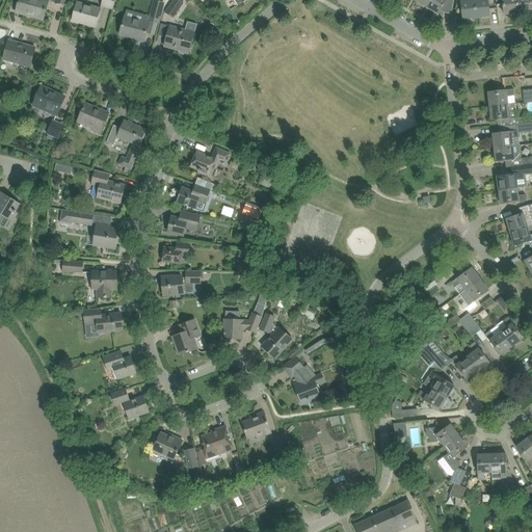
[(20,0),(19,2),(17,12),(44,20),(48,2),(48,0),(20,0)]
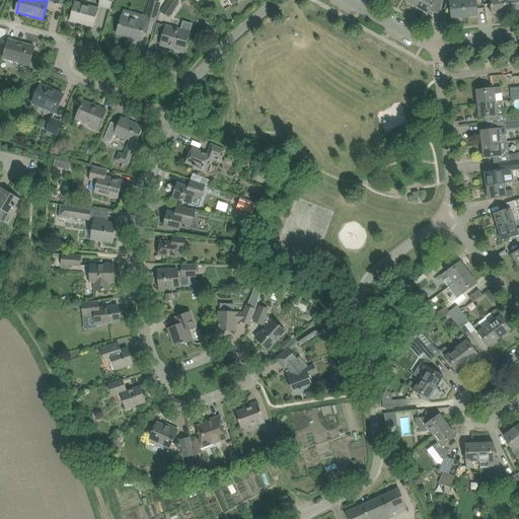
[(99,0),(98,5),(110,8),(113,0),(99,0)]
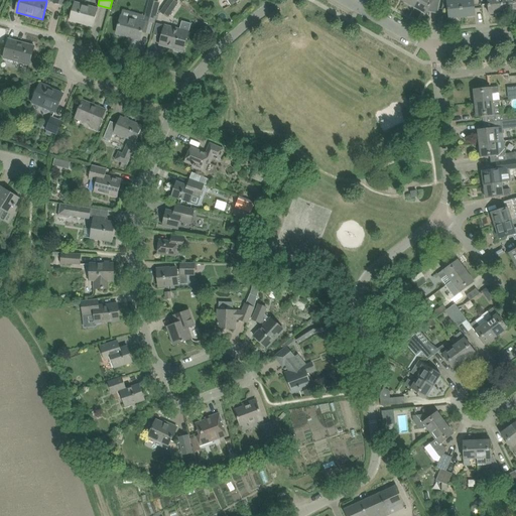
[(159,2),(150,0),(149,0),(144,20),(154,22),(159,2)]
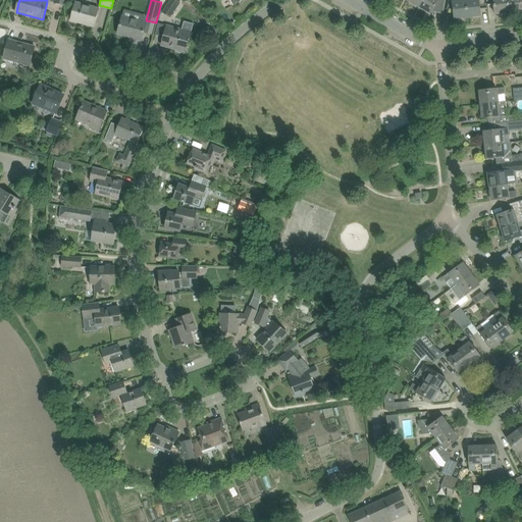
[(170,0),(162,12),(169,17),(179,2),(177,1),(177,0),(170,0)]
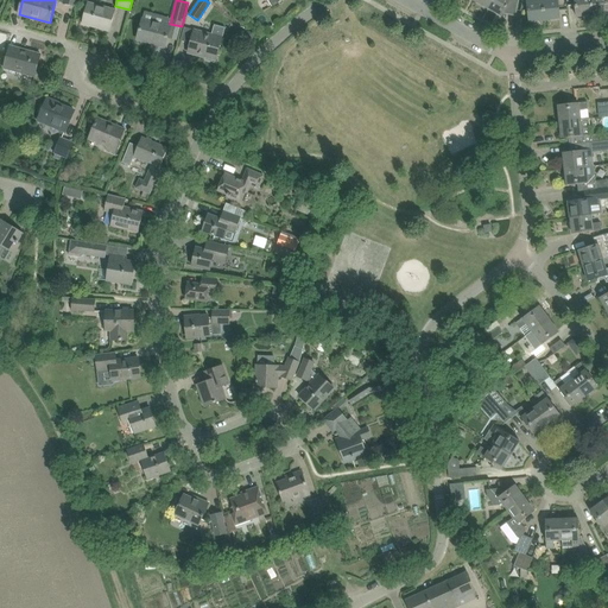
[(492,0),(488,8),(501,17),(510,0),(492,0)]
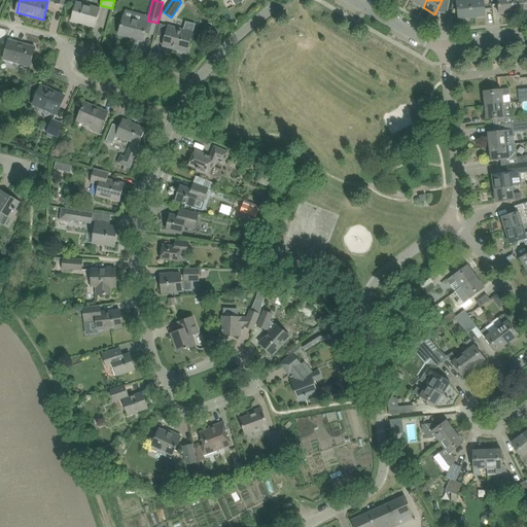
[(470,1),(469,0),(453,0),(451,10),(452,10),(452,9),(457,9),(459,19),(459,21),(465,20),(465,19),(471,18),(470,1)]
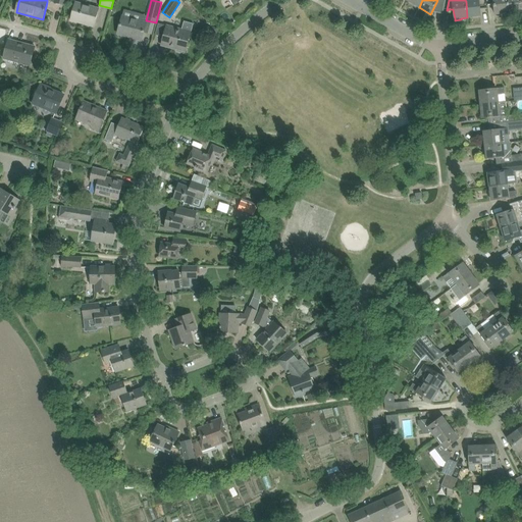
[(478,0),(465,0),(466,1),(467,17),(480,16),(478,0)]
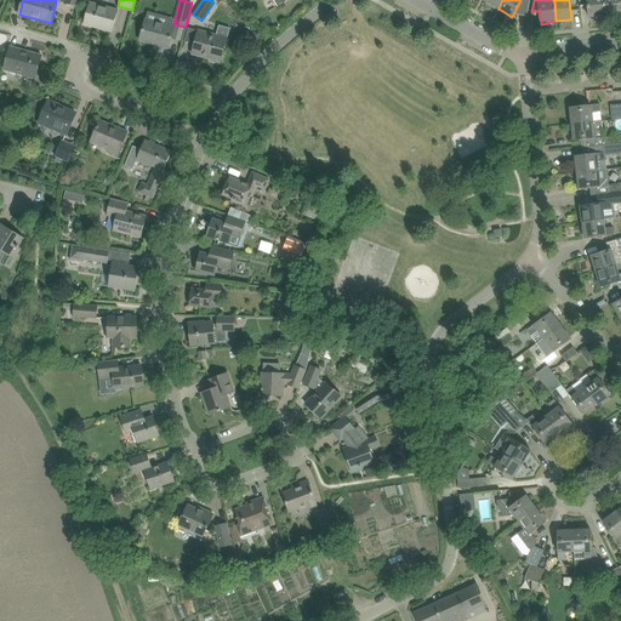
[(604,16),(602,0),(586,0),(588,17),(604,16)]
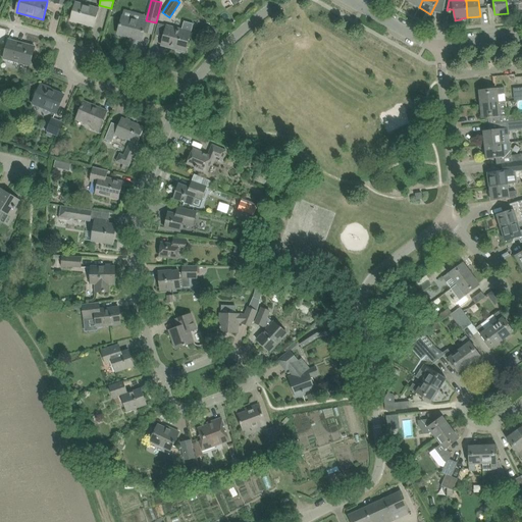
[(506,0),(508,13),(521,11),(519,0),(506,0)]
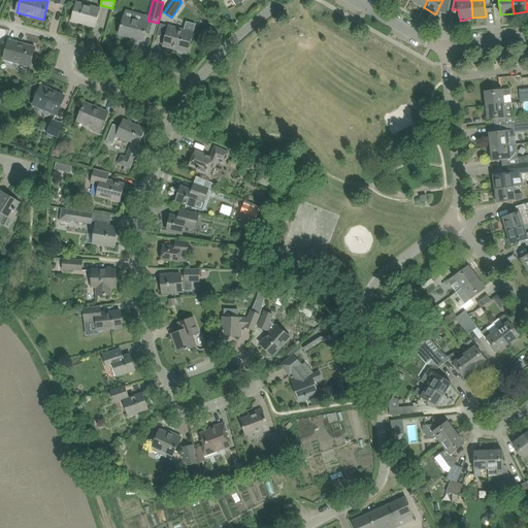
[(76,2),(74,11),(72,21),(96,27),(100,8),(76,2)]
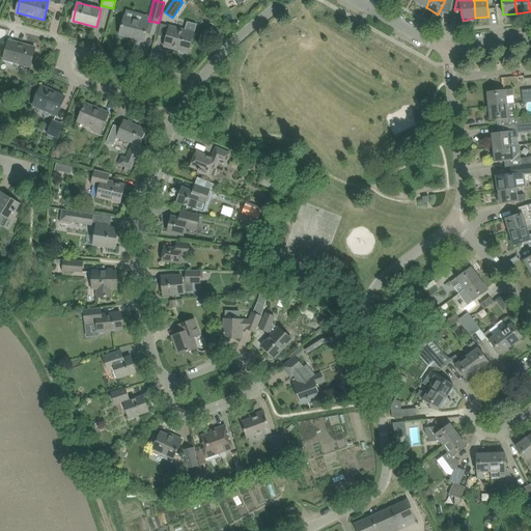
[(124,18),(122,25),(120,34),(144,42),(149,24),(124,18)]
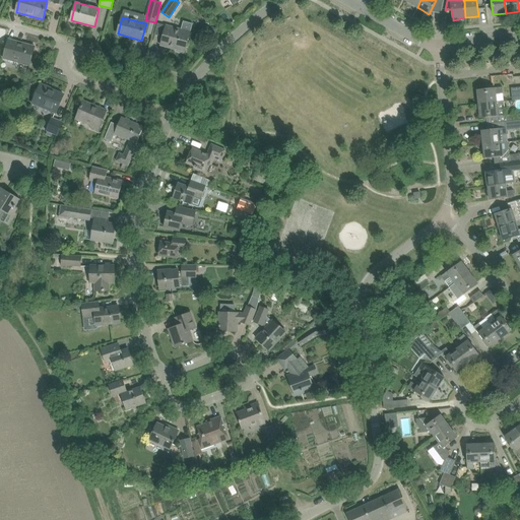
[(185,52),(190,33),(192,23),(183,21),(181,29),(167,26),(161,46),(163,45),(173,48),(173,49),(176,50),(177,52),(181,53),(183,52),(185,52)]
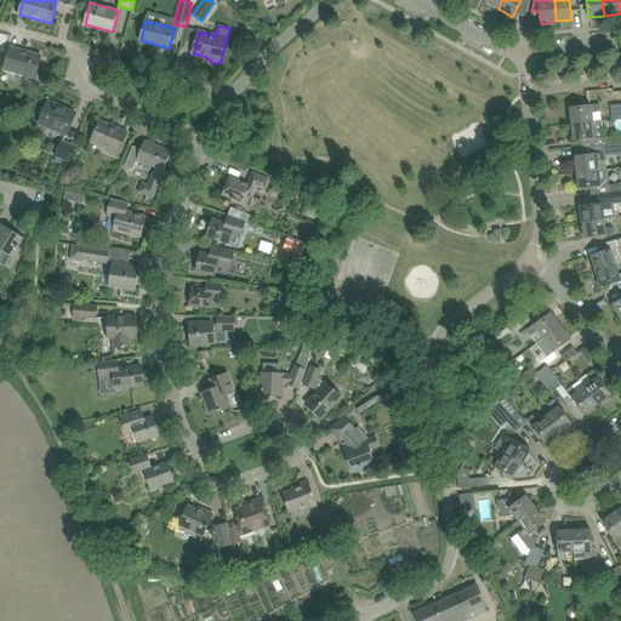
[(5,69),(24,75),(36,78),(43,56),(11,47),(9,58),(5,69)]
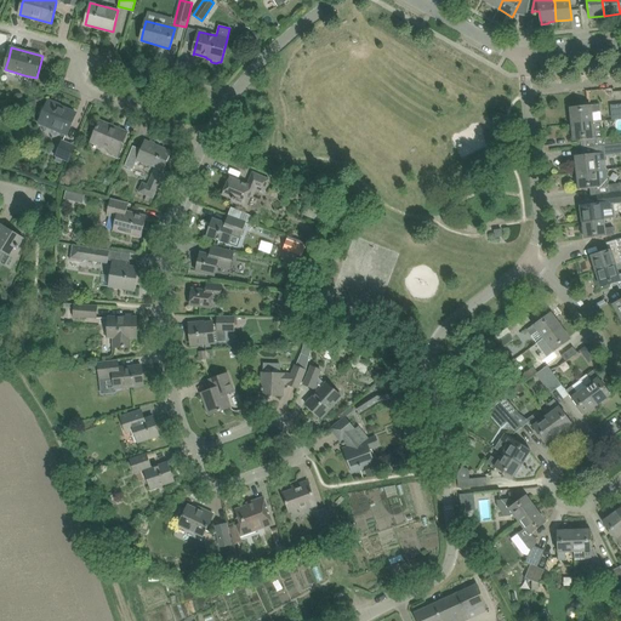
[(50,100),(45,112),(40,124),(68,135),(77,113),(60,106),(61,104),(50,100)]
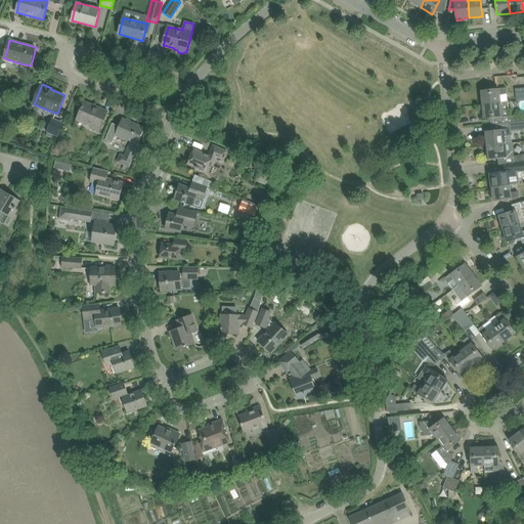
[(481,91),(483,104),(508,102),(507,88),(481,91)]
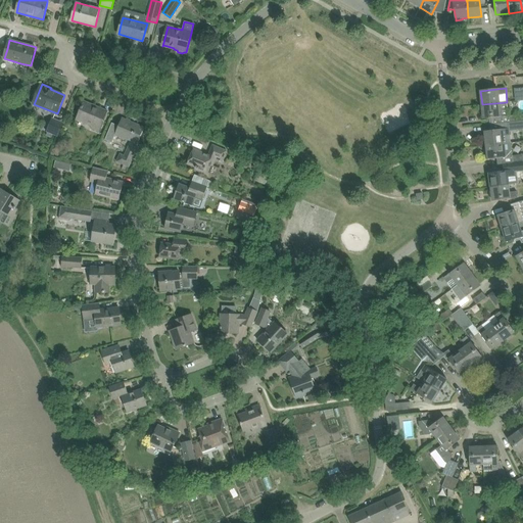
[(84,102),(81,111),(78,120),(93,126),(92,128),(100,131),(104,122),(107,111),(84,102)]
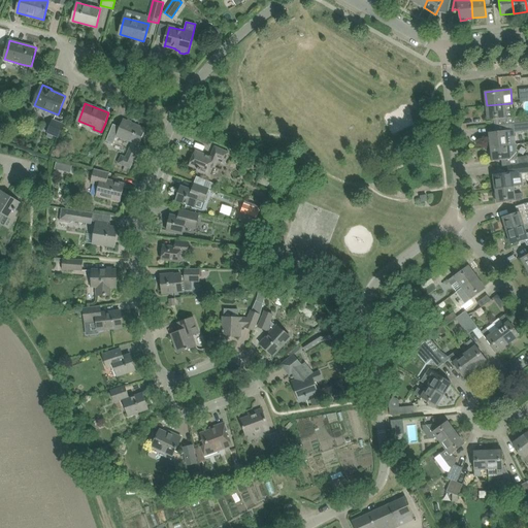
[(487,105),(488,120),(513,117),(512,103),(487,105)]
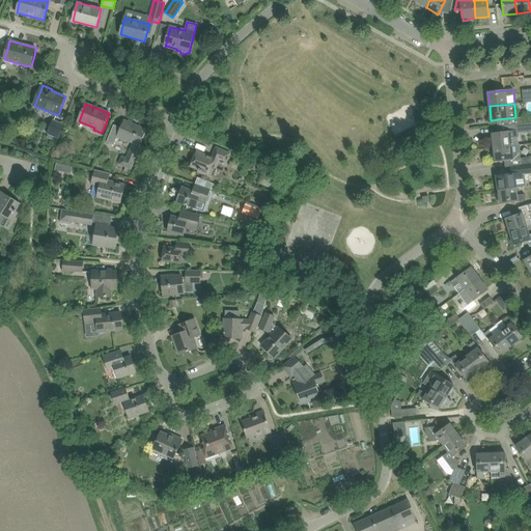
[(47,134),(58,139),(64,124),(53,120),(47,134)]
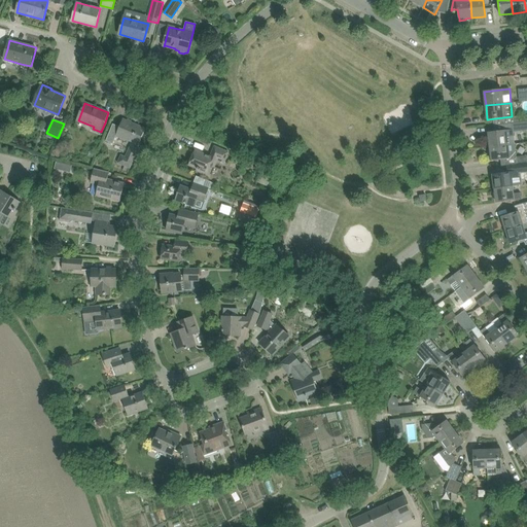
[(117,164),(120,165),(130,169),(140,144),(139,143),(145,129),(123,119),(119,128),(112,125),(105,142),(112,145),(116,137),(125,140),(126,138),(132,141),(126,157),(120,155),(117,164)]
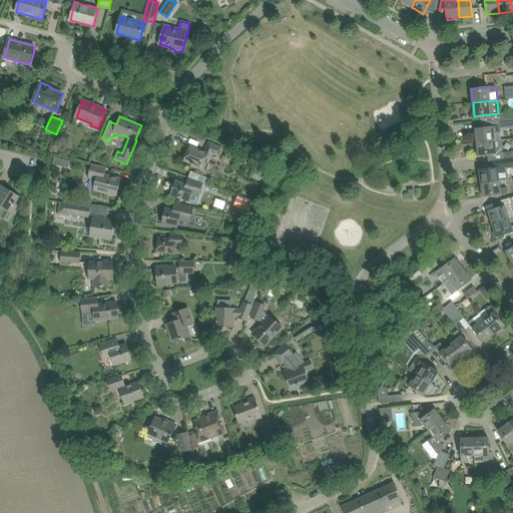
[(475,129),(477,143),(501,140),(500,128),(512,127),(511,118),(508,119),(491,121),(491,127),(475,129)]
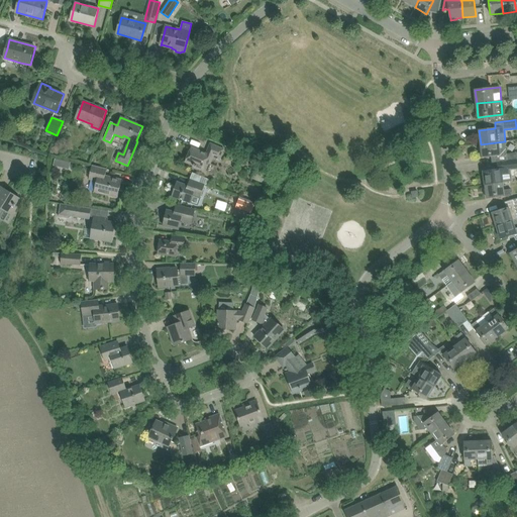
[(496,157),(497,163),(499,163),(507,162),(506,148),(505,141),(481,144),(482,159),(496,157)]
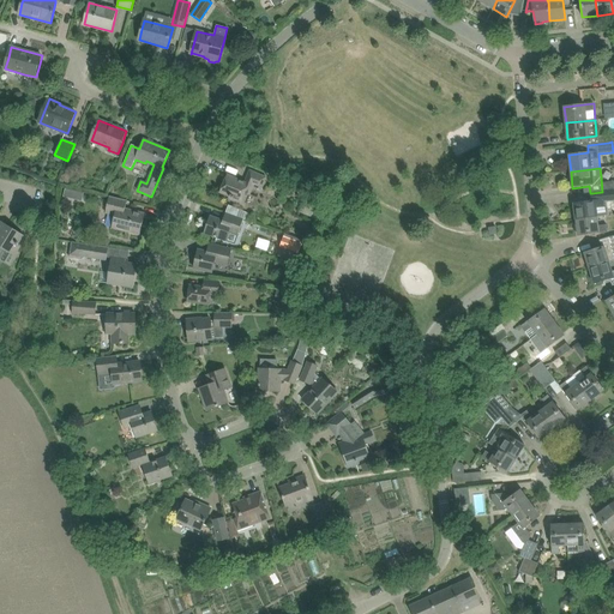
[(262,190),(262,188),(266,178),(250,170),(245,182),(227,175),(220,193),(229,197),(228,199),(245,206),(250,196),(253,187),(262,190)]
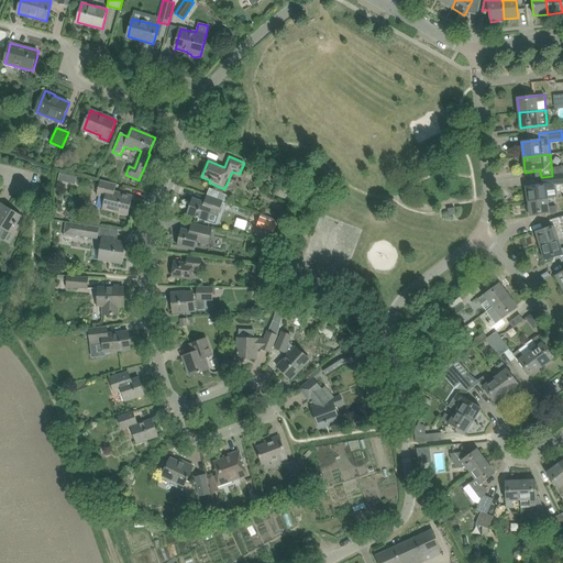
[(66,166),(62,158),(56,162),(61,169),(66,166)]
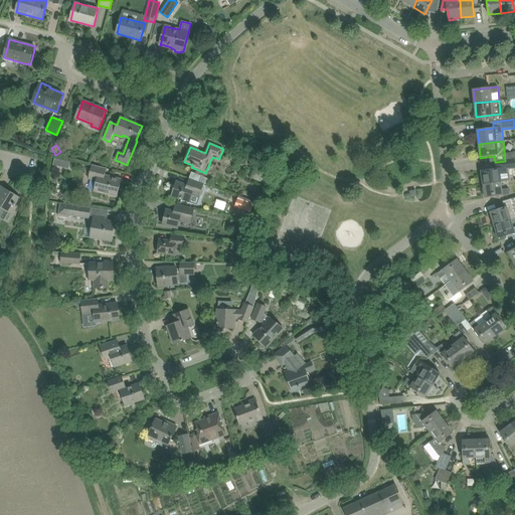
[(498,169),(482,170),(484,184),(500,182),(510,181),(509,168),(514,167),(514,159),(505,161),(497,162),(498,169)]
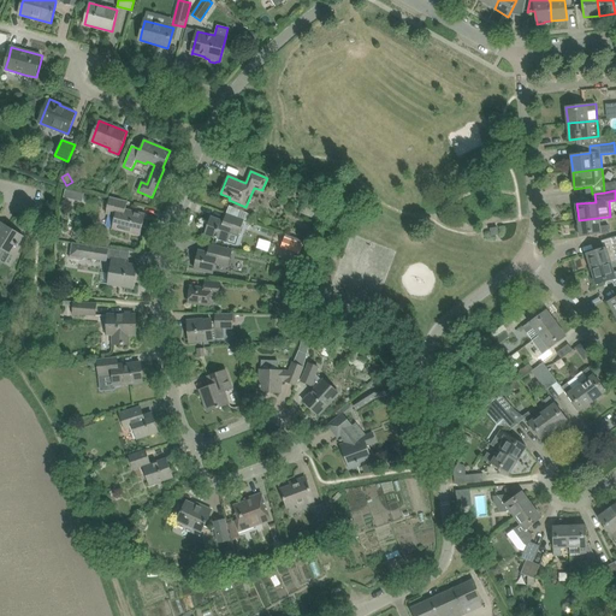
[(303,215),(312,219),(320,200),(312,196),(303,215)]
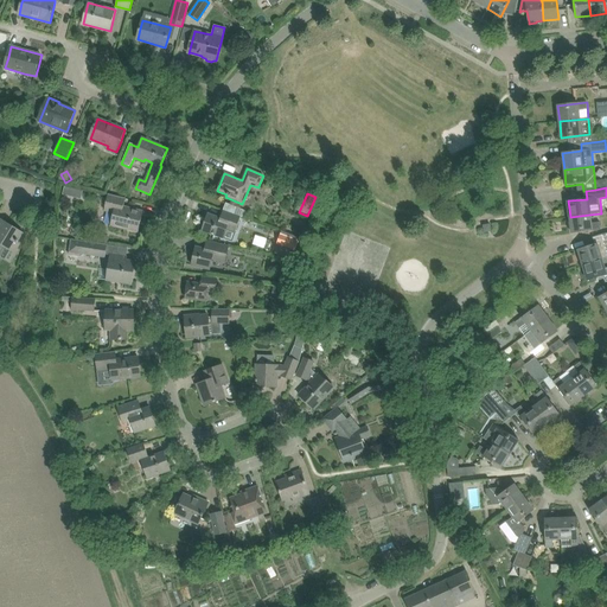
[(110,225),(133,231),(138,232),(144,212),(123,206),(126,199),(108,195),(104,211),(114,213),(110,225)]
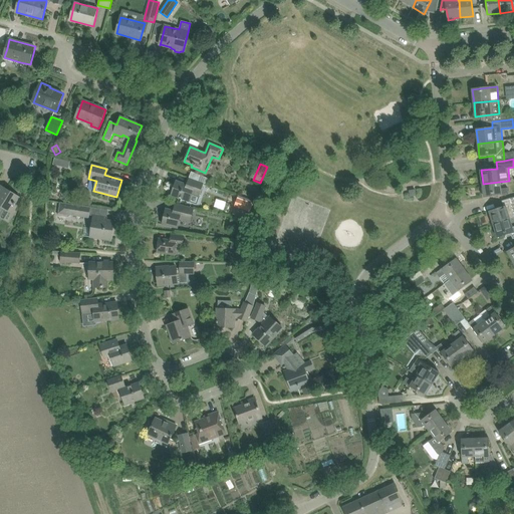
[(191,173),(189,178),(199,182),(204,184),(206,185),(209,179),(191,173)]
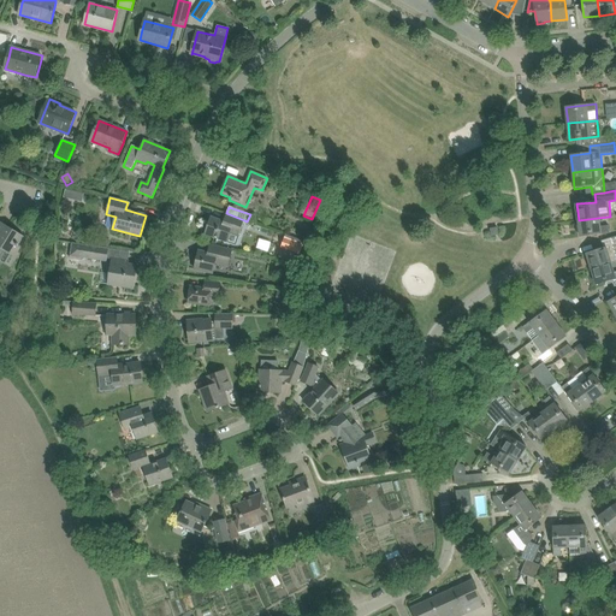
[(205,235),(217,238),(227,242),(230,234),(238,237),(244,220),(238,218),(226,213),(224,223),(211,218),(205,235)]
